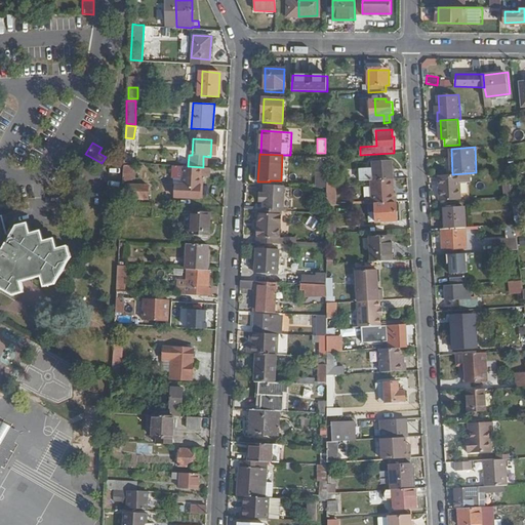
[(393,178),(392,160),(374,161),(375,179),(393,178)]
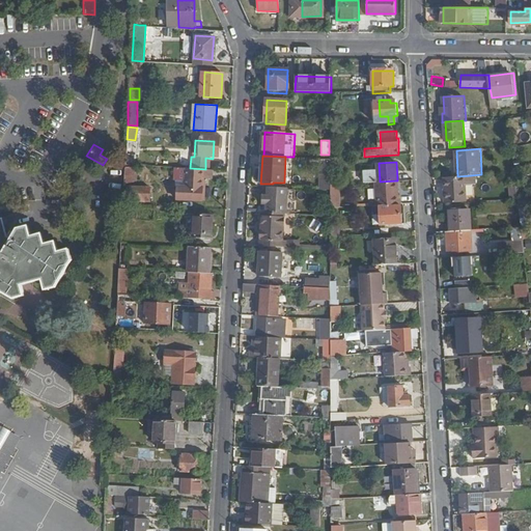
[(148,201),(149,187),(133,186),(134,166),(126,165),(124,186),(130,186),(129,199),(148,201)]
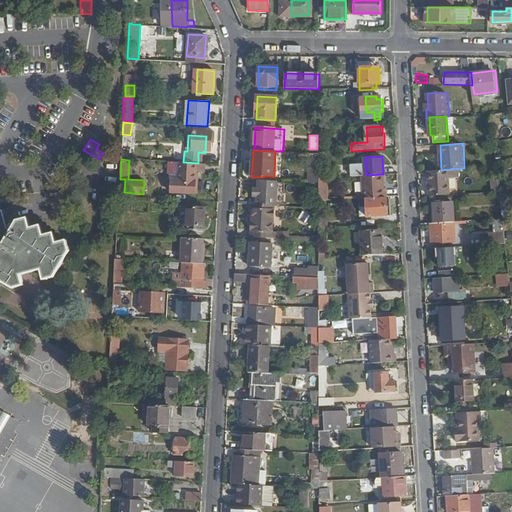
[(196,193),(198,172),(207,173),(207,164),(198,163),(183,162),(175,161),(172,192),(196,193)]
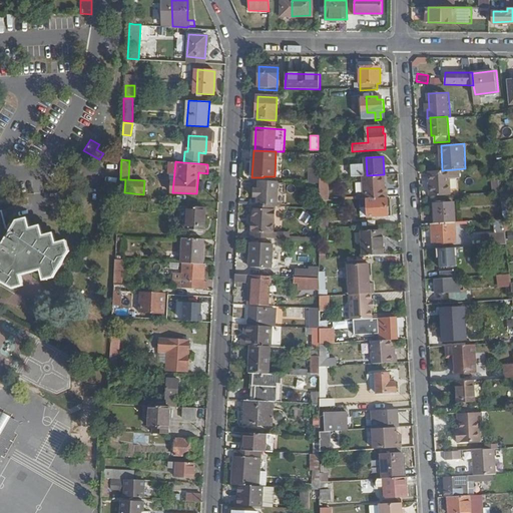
[(317,167),(308,168),(308,182),(318,182),(317,167)]
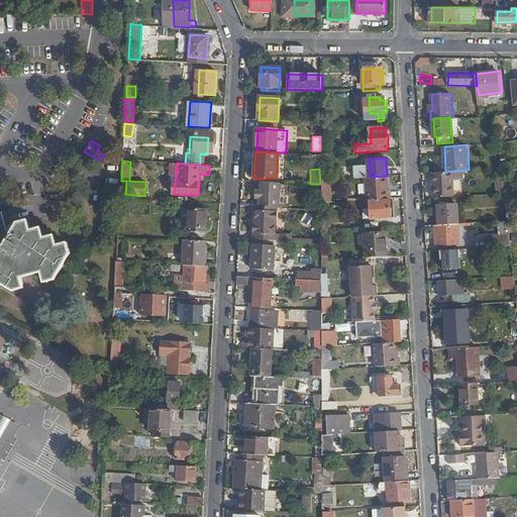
[(455,196),(454,180),(459,180),(458,171),(445,172),(433,172),(434,197),(455,196)]
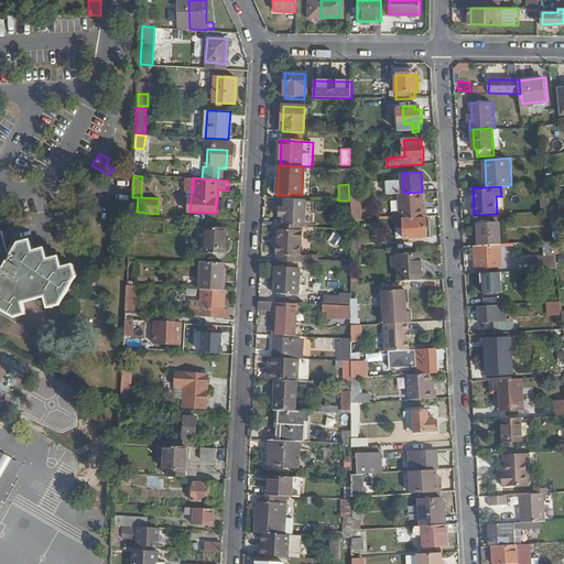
[(423,206),(423,192),(422,192),(403,193),(400,194),(400,218),(403,218),(412,217),(426,216),(426,206),(423,206)]
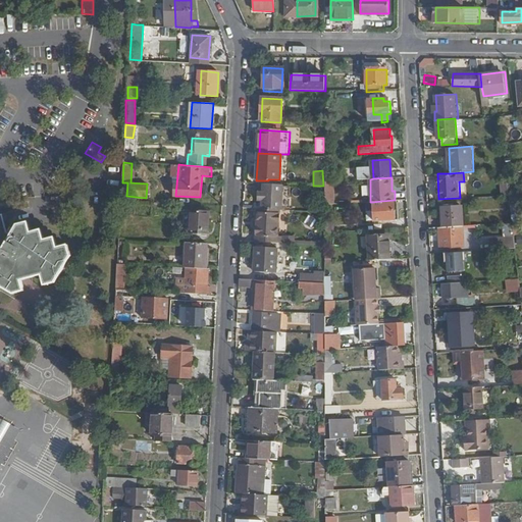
[(337,196),(337,190),(333,190),(332,181),(325,183),(325,205),(333,204),(333,196),(337,196)]
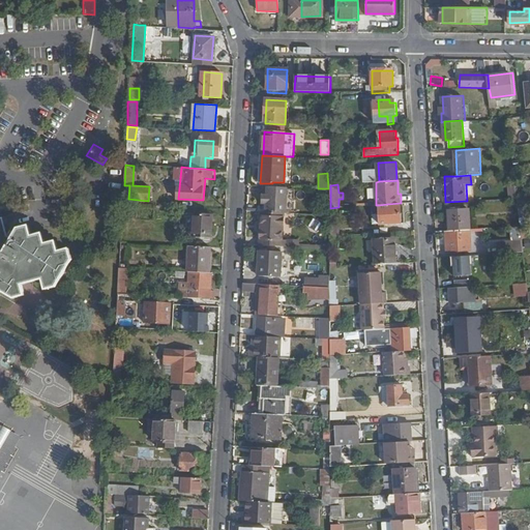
[(287,212),(288,187),(269,186),(268,196),(263,196),(263,202),(268,202),(267,212),(283,212),(287,212)]
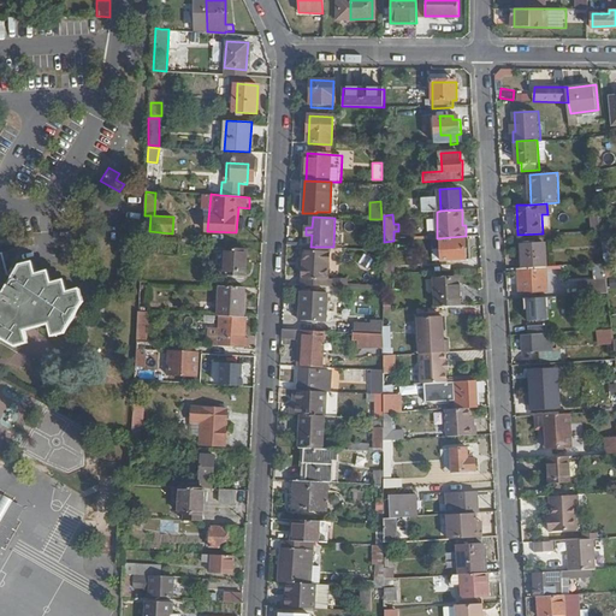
[(467,259),(466,238),(450,240),(450,237),(440,238),(442,260),(467,259)]
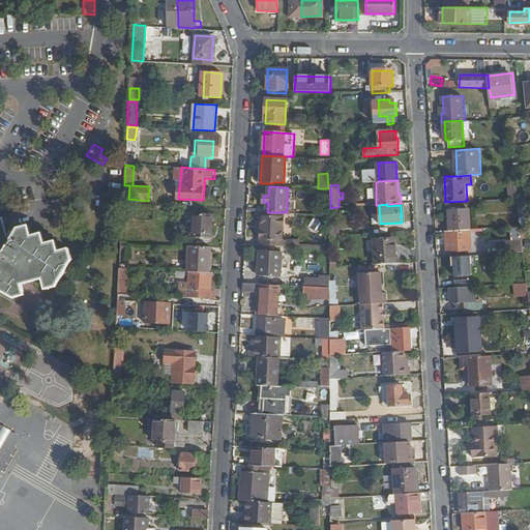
[(529,237),(528,230),(527,230),(524,207),(519,208),(522,238),(529,237)]
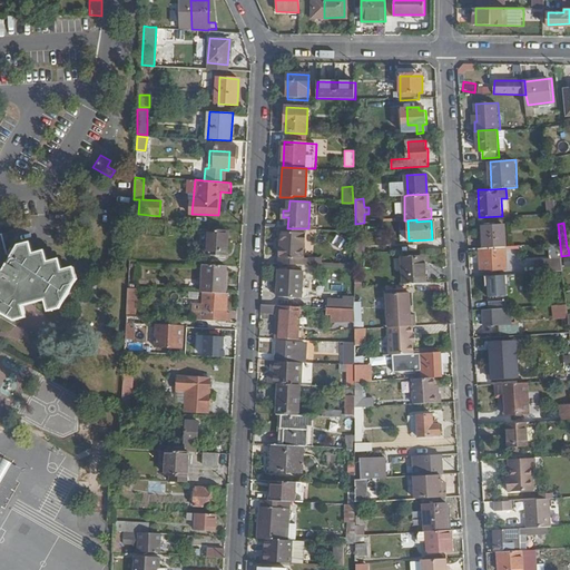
[(505,246),(504,224),(483,225),(483,247),(505,246)]
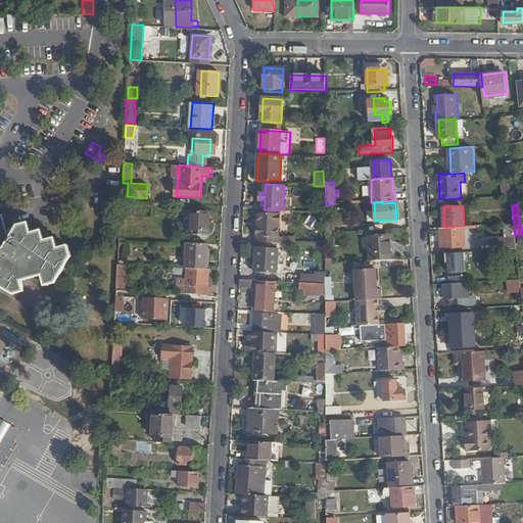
[(277,243),(279,209),(264,209),(257,208),(256,242),(277,243)]
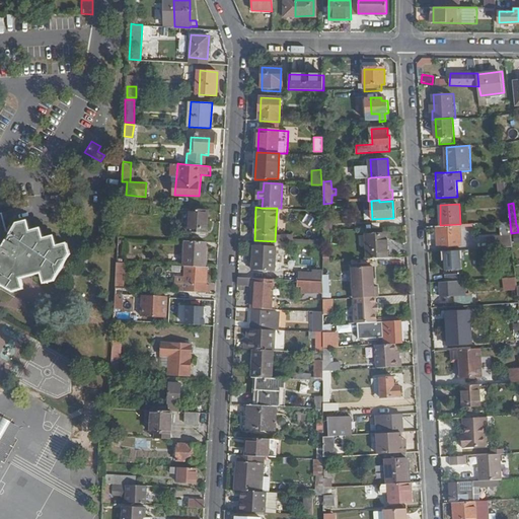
[(207,231),(208,209),(191,209),(190,230),(207,231)]
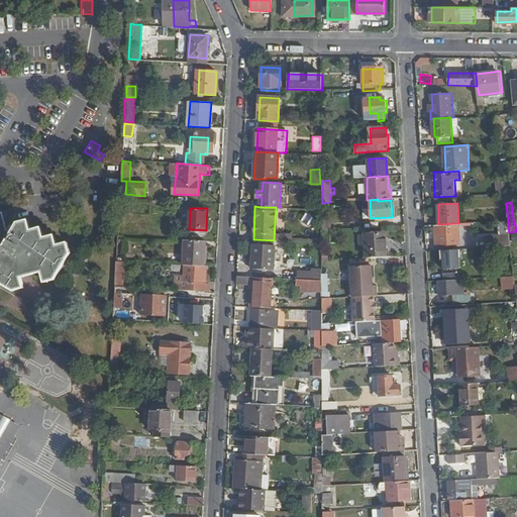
[(59,244),(55,234),(45,237),(42,226),(31,228),(29,218),(18,221),(12,231),(7,229),(4,218),(8,217),(6,210),(0,211),(0,282),(14,289),(24,287),(21,278),(41,272),(44,282),(55,280),(71,252),(69,242),(59,244)]
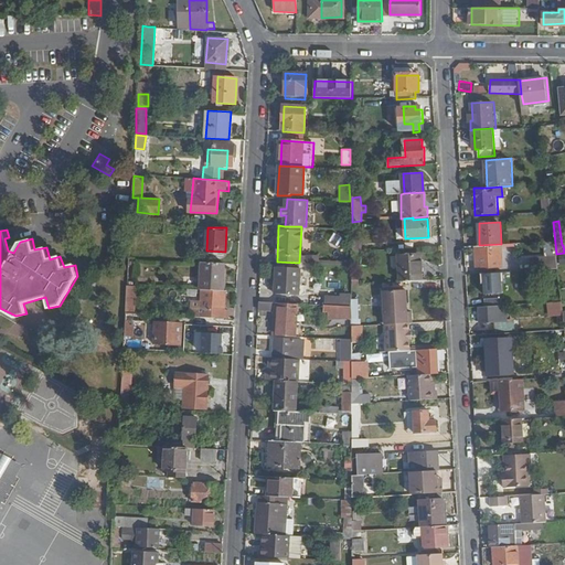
[(331,233),(330,246),(339,247),(340,234),(331,233)]
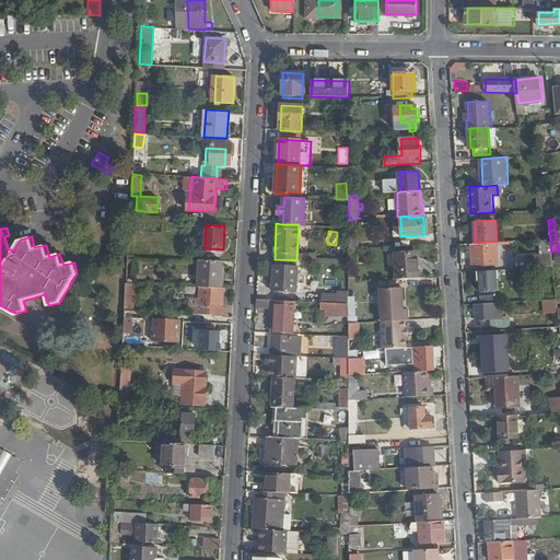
[(498,263),(497,242),(475,243),(471,243),(473,264),(498,263)]
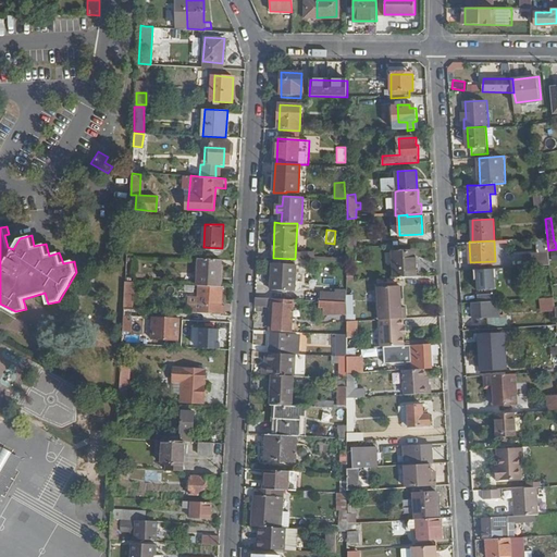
[(505,254),(505,242),(496,242),(496,254),(505,254)]
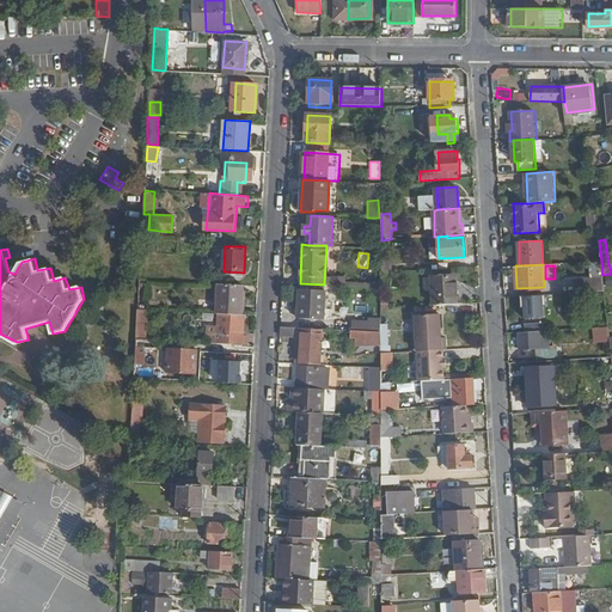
[(459,304),(457,274),(433,276),(435,305),(459,304)]
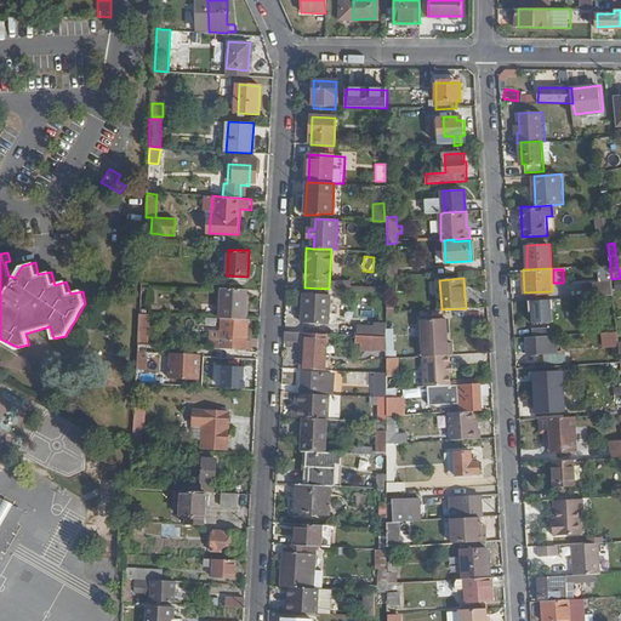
[(614,295),(613,286),(593,286),(594,296),(614,295)]
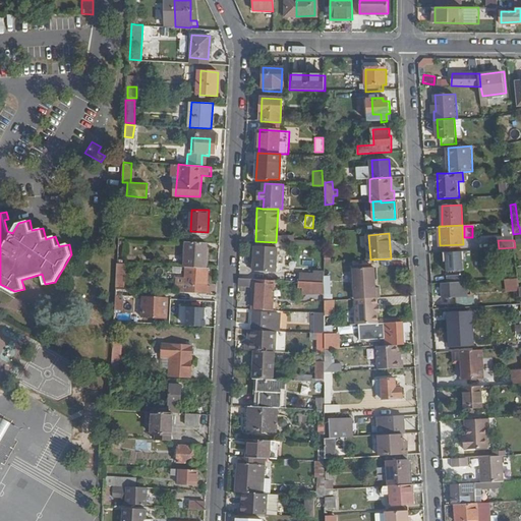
[(206,269),(207,242),(186,241),(184,267),(206,269)]
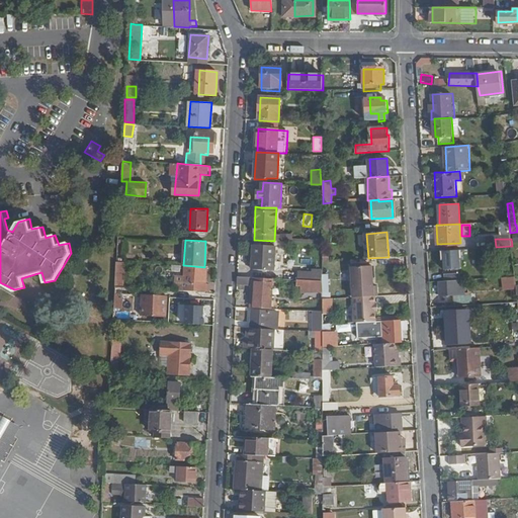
[(273,270),(275,246),(254,245),(252,270),(273,270)]
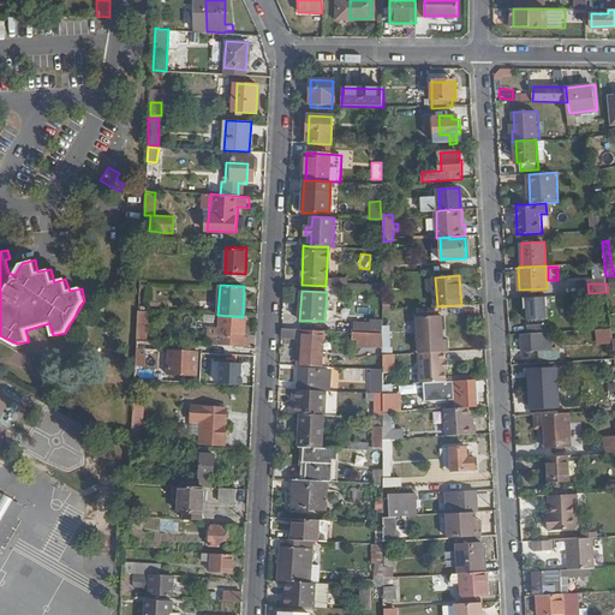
[(551,318),(550,308),(555,308),(554,294),(529,297),(530,318),(551,318)]
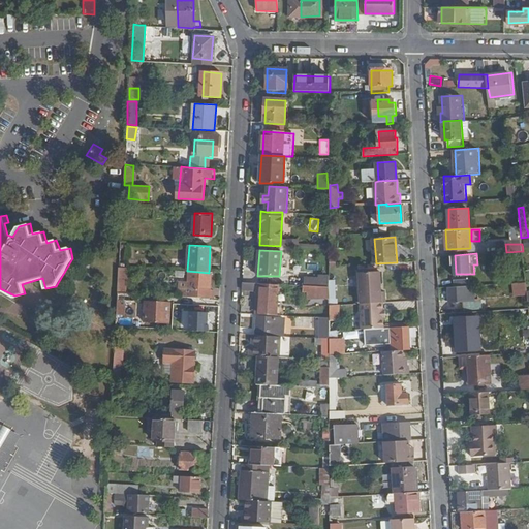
[(210,298),(211,273),(209,273),(187,271),(178,271),(177,277),(184,278),(185,275),(190,275),(189,289),(183,289),(182,296),(210,298)]
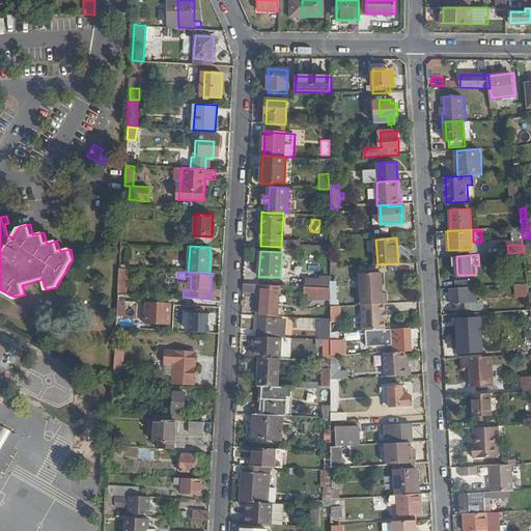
[(388,303),(388,291),(384,291),(383,272),(361,273),(363,304),(385,303),(388,303)]
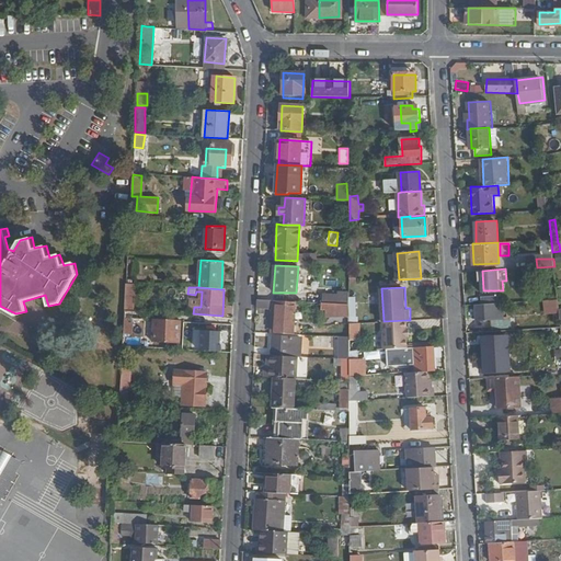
[(350,305),(350,297),(350,293),(338,292),(338,295),(323,295),(323,302),(350,305)]
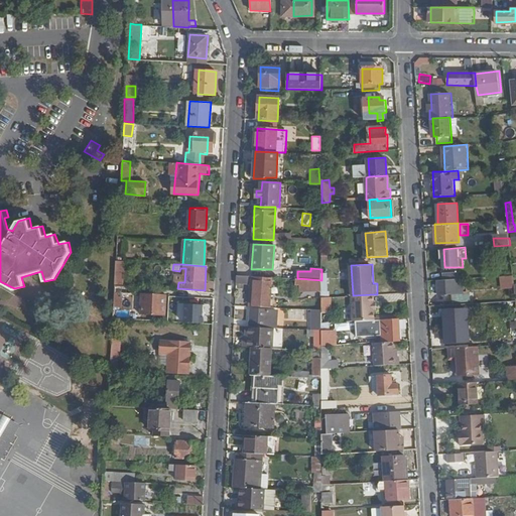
[(459,278),(459,269),(442,269),(442,279),(459,278)]
